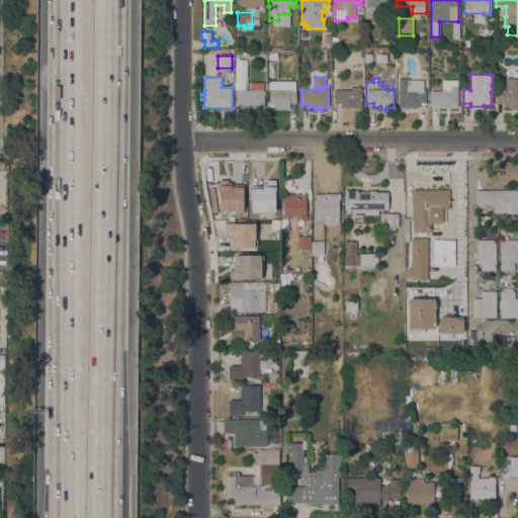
[(399,78),(409,78),(409,80),(423,80),(423,89),(426,89),(426,103),(420,103),(420,107),(411,107),(410,108),(406,108),(406,107),(399,107),(399,78)]
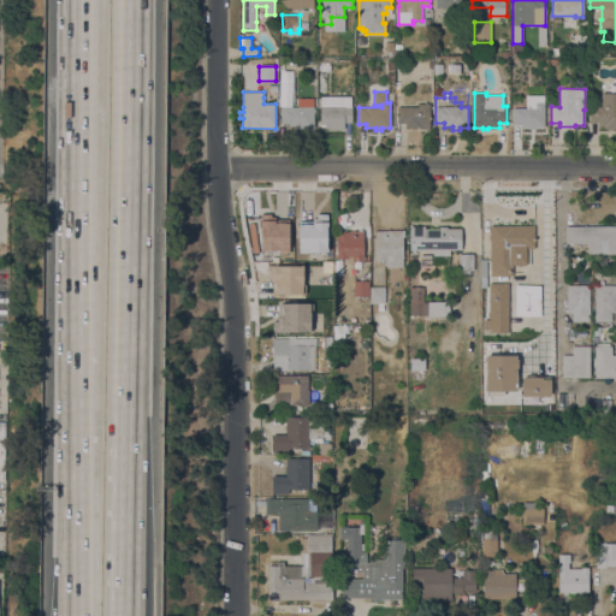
[(615,129),(614,129),(614,130),(606,130),(606,128),(604,128),(604,126),(597,125),(598,123),(590,123),(590,106),(602,106),(602,93),(615,93),(615,129)]
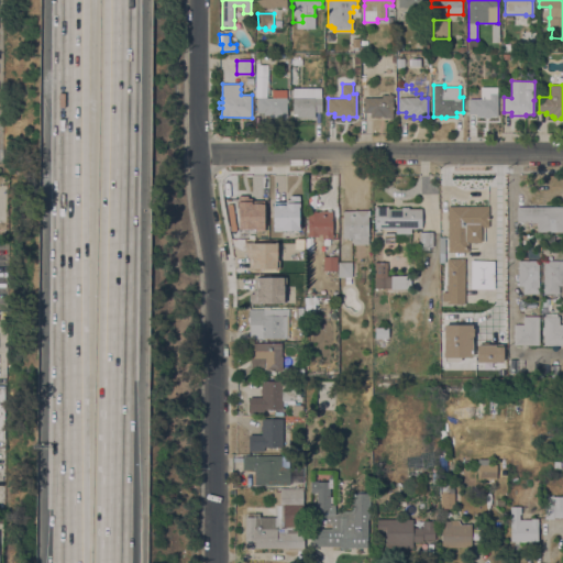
[(497,117),(489,117),(489,119),(484,119),(484,117),(476,117),(476,113),(468,113),(468,99),(481,98),(481,87),(497,87),(497,92),(497,117)]
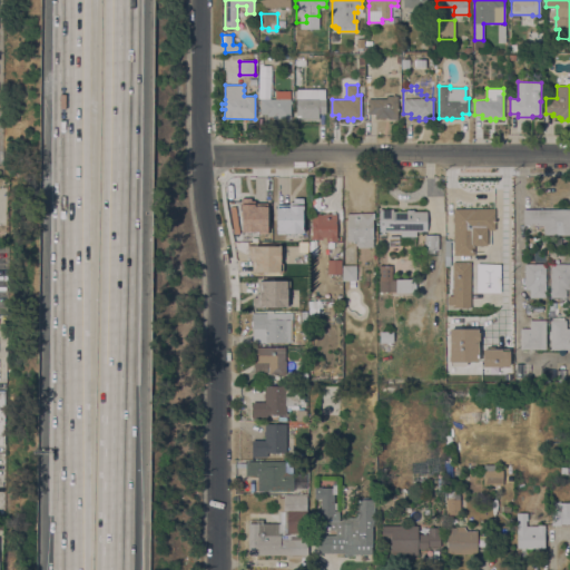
[(325,89),(325,99),(326,99),(326,114),(318,114),(318,118),(301,118),(301,117),(296,117),(296,89),(325,89)]
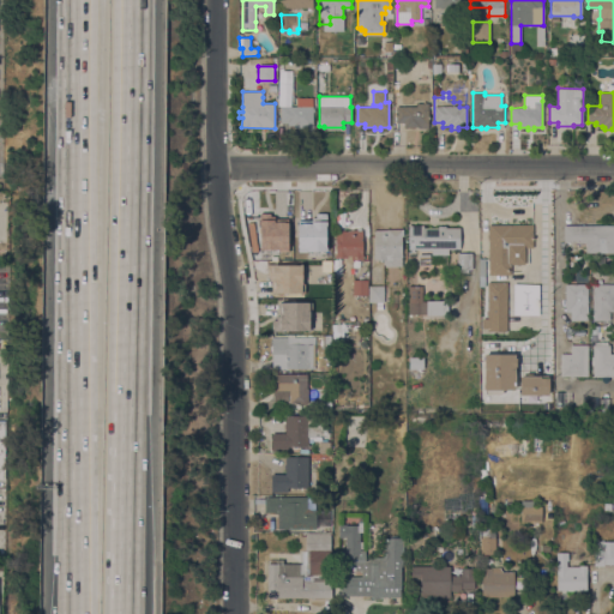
[(428,128),(419,128),(419,127),(403,127),(403,122),(396,122),(396,107),(416,107),(416,103),(428,103),(428,128)]
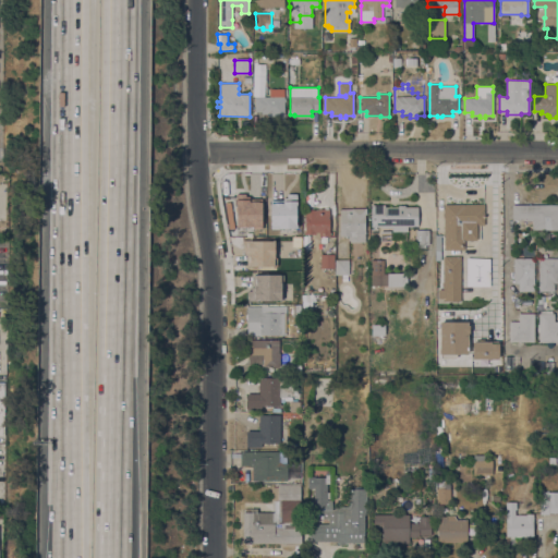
[(284,97),(284,98),(286,98),(286,101),(284,101),(284,116),(267,116),(267,114),(262,113),(262,111),(255,111),(255,96),(284,97)]
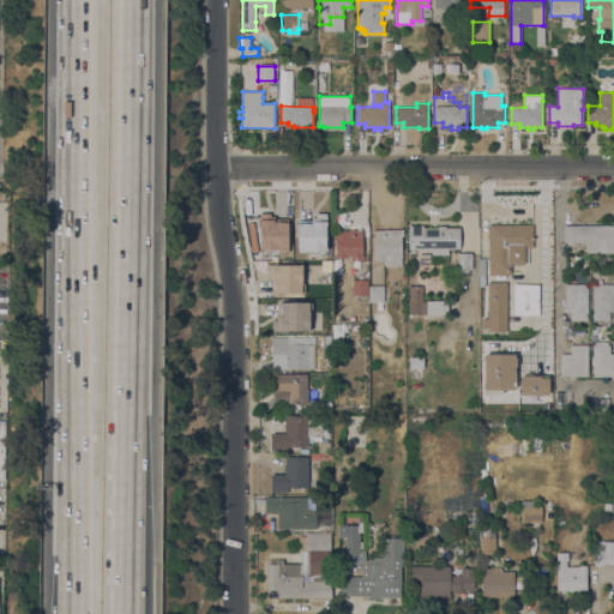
[(259,251),(288,250),(287,218),(271,218),(271,212),(258,214),(259,251)]
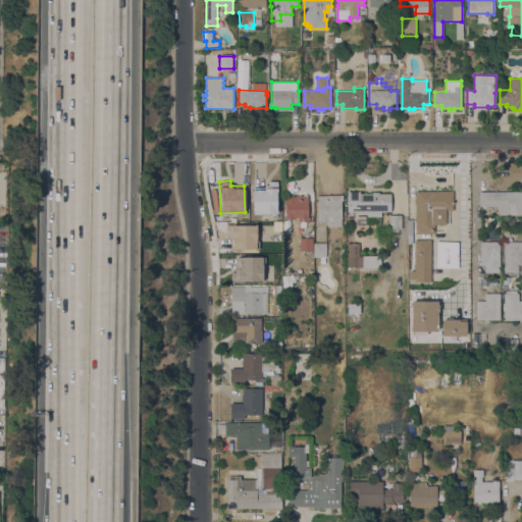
[(276,181),(266,181),(266,188),(252,188),(252,213),(276,213),(276,181)]
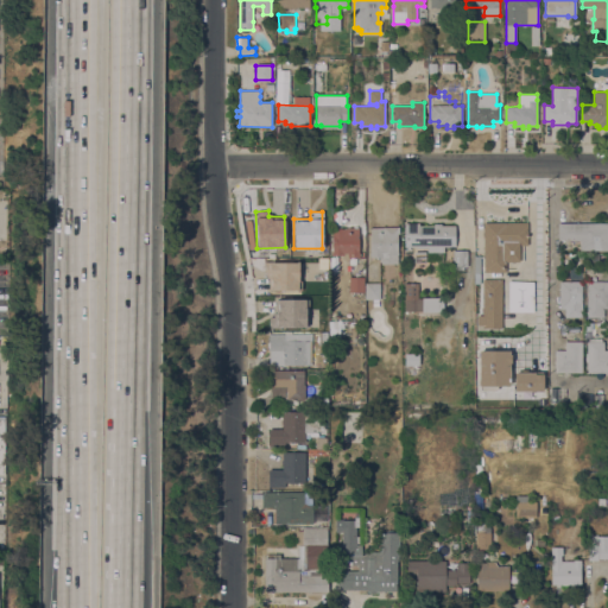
[(483,222),(527,222),(529,245),(519,245),(519,261),(506,261),(506,272),(485,272),(483,222)]
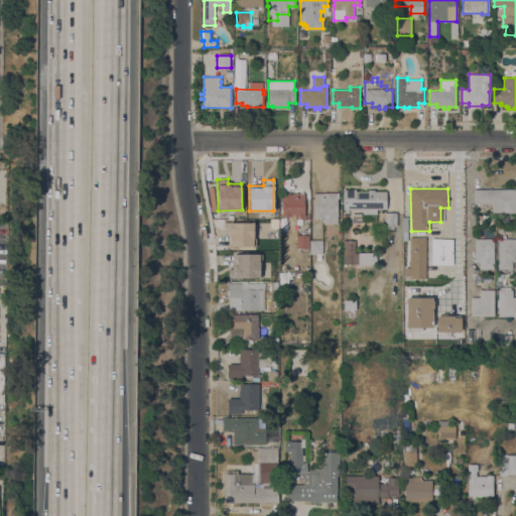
[(376,215),(376,222),(364,222),(364,215),(363,215),(363,211),(353,211),(353,210),(343,210),(343,189),(356,189),(356,191),(368,191),(368,189),(374,189),(374,191),(386,191),(386,210),(377,210),(377,215),(376,215)]
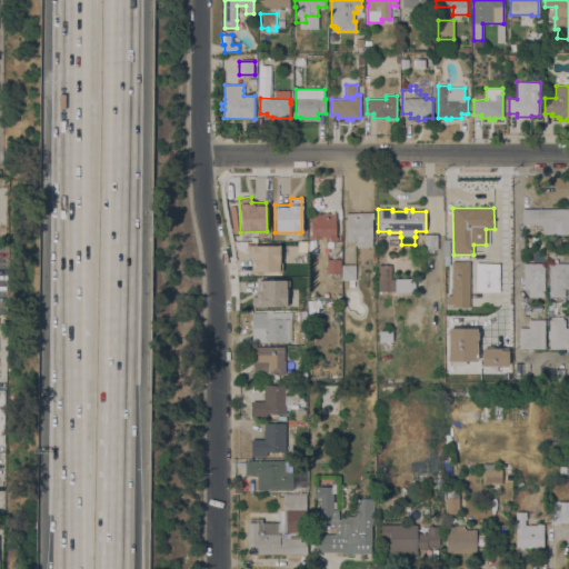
[(568,209),(568,235),(542,235),(542,225),(522,225),(522,209),(568,209)]
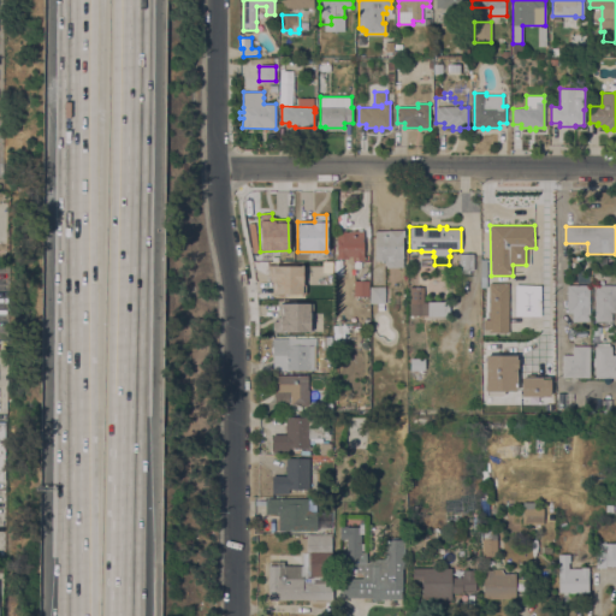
[(403,230),(403,267),(386,267),(386,265),(385,265),(385,260),(375,260),(375,255),(375,230),(403,230)]
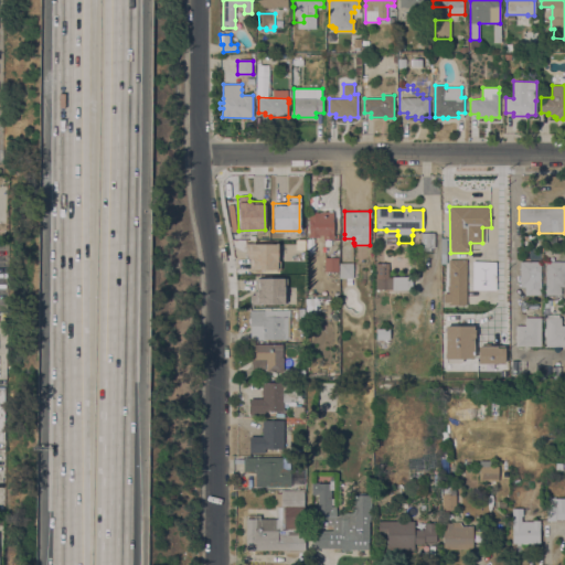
[(334,212),(334,240),(324,240),(324,241),(319,241),(319,237),(308,237),(308,217),(308,212),(334,212)]
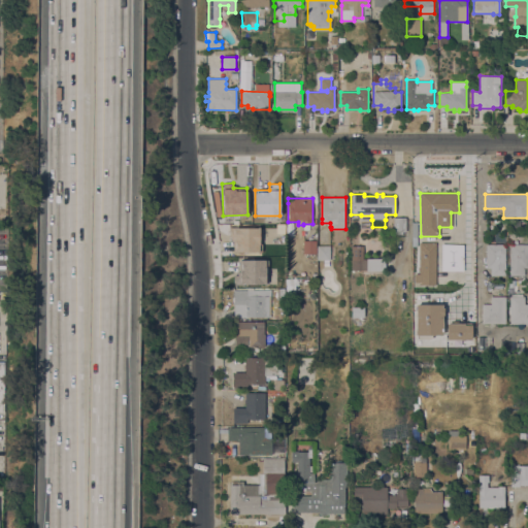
[(406,218),(406,231),(402,231),(402,234),(394,234),(394,218),(406,218)]
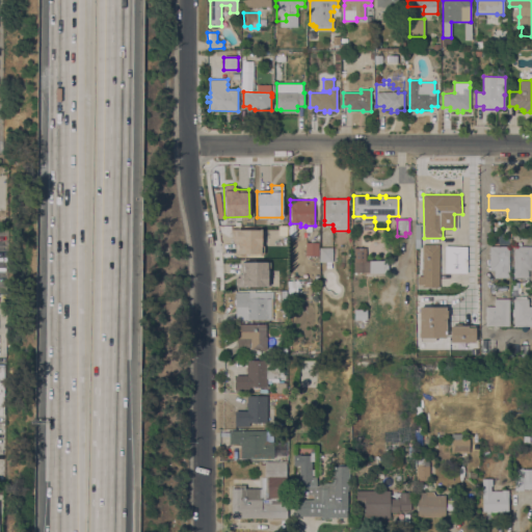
[(373,220),(372,230),(363,230),(363,220),(373,220)]
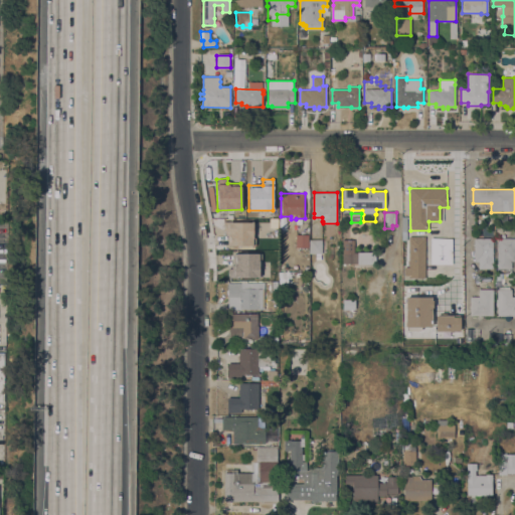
[(227,245),(252,246),(252,222),(227,221),(227,245)]
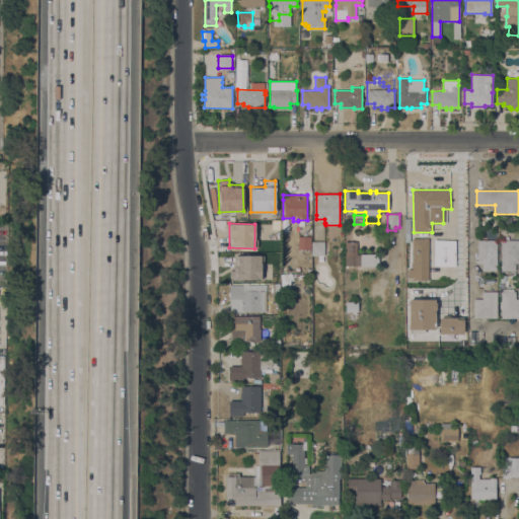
[(298,236),(310,236),(310,249),(298,249),(298,236)]
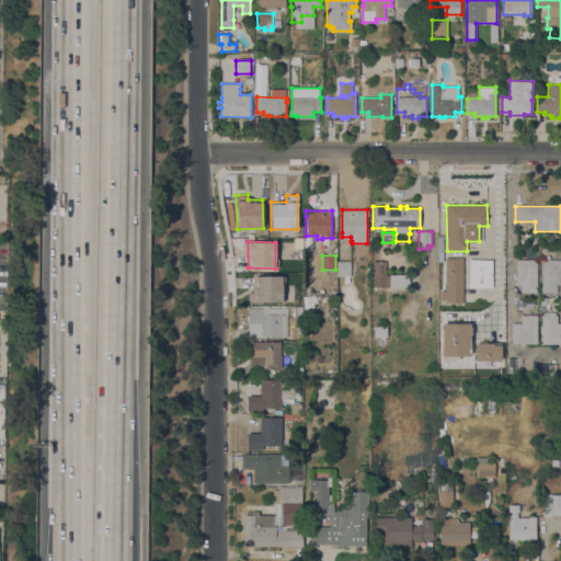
[(446,258),(464,258),(464,302),(461,302),(461,311),(447,311),(447,302),(445,302),(445,299),(441,299),(441,290),(445,290),(446,258)]
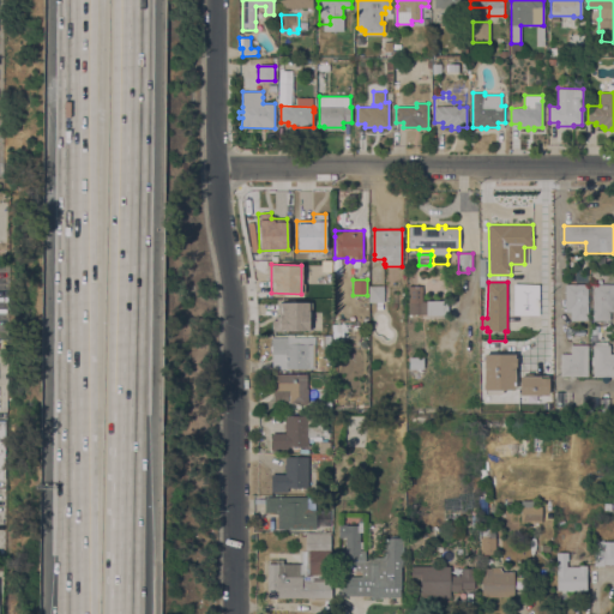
[(515,284),(539,284),(539,312),(515,312),(515,284)]
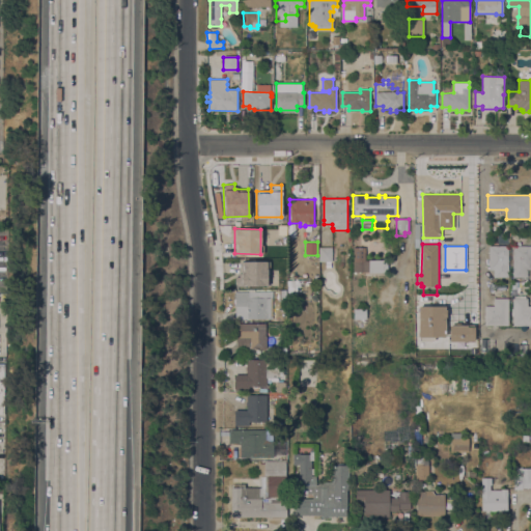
[(508,277),(494,277),(494,270),(488,270),(488,246),(508,246),(508,277)]
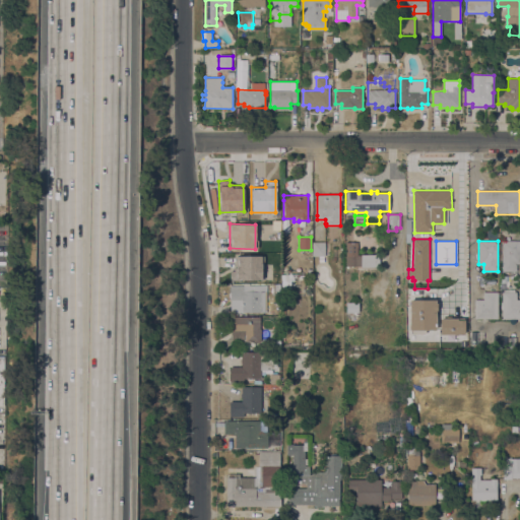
[(502,241),(519,241),(519,264),(516,264),(517,271),(502,271),(502,241)]
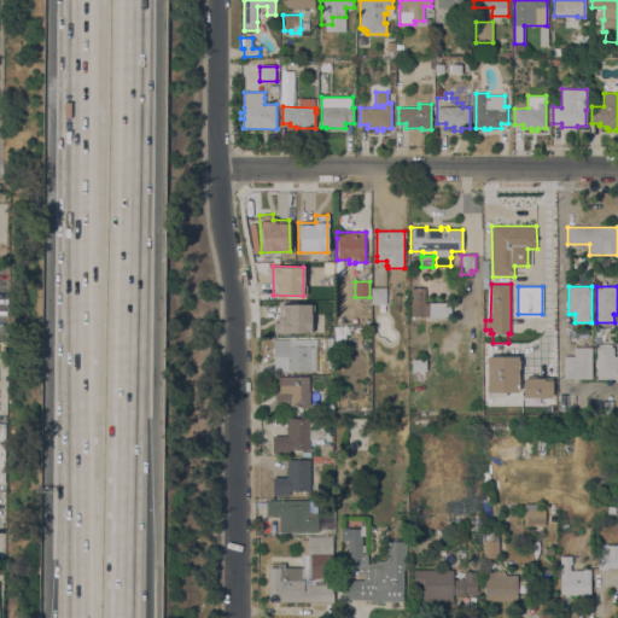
[(385,304),(385,312),(379,312),(379,304),(372,304),(371,287),(386,287),(386,304),(385,304)]
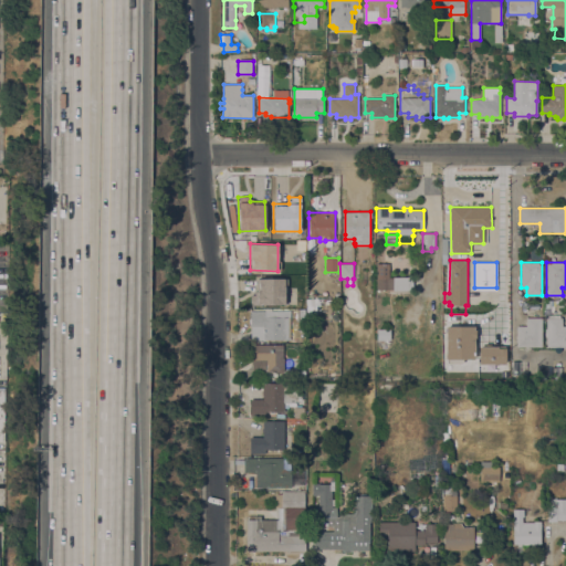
[(377,263),(389,263),(389,279),(391,279),(391,290),(377,290),(377,263)]
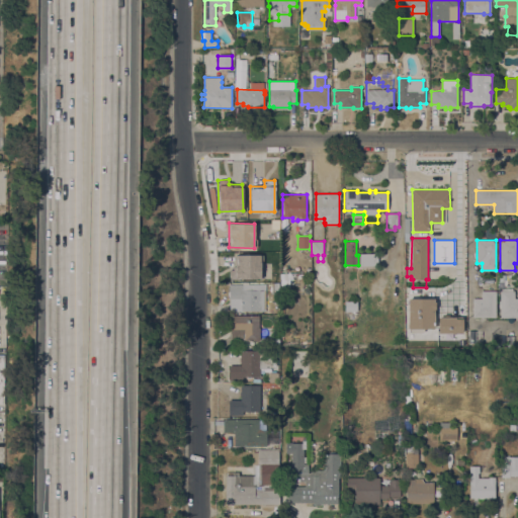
[(260,255),(234,254),(234,268),(229,268),(228,278),(260,279),(260,255)]
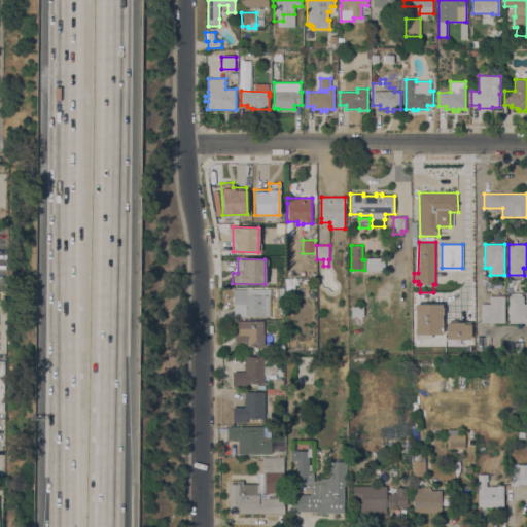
[(247,288),(271,289),(270,316),(246,316),(246,317),(234,317),(234,304),(233,304),(234,289),(247,289),(247,288)]
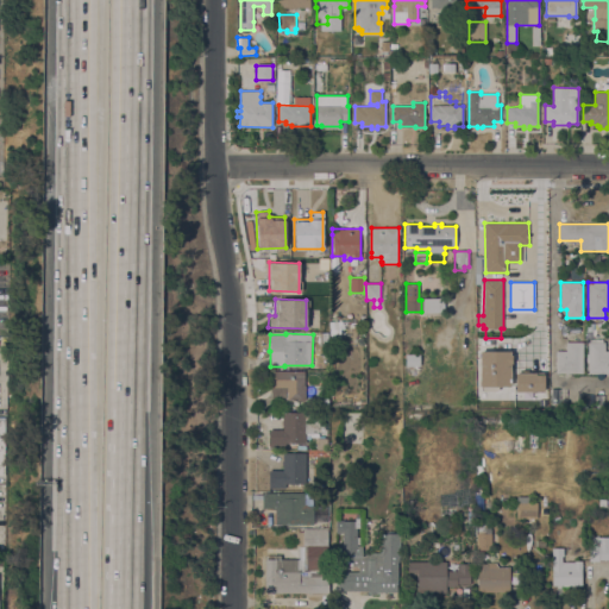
[(583,374),(556,374),(556,351),(566,351),(566,341),(583,341),(583,374)]
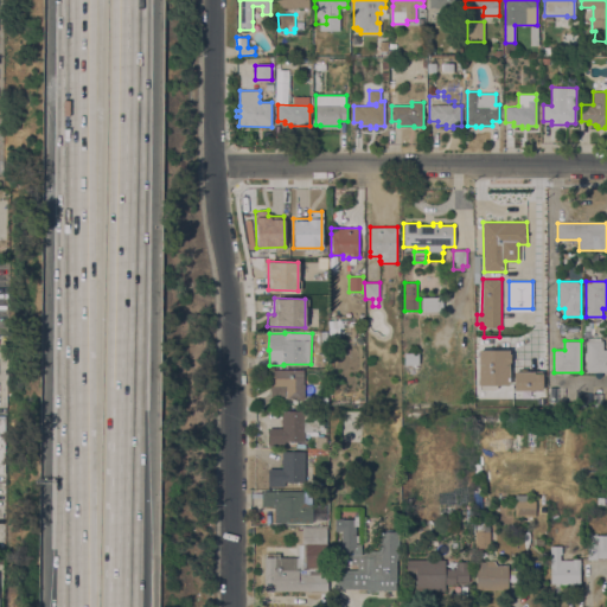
[(586,340),(604,340),(604,350),(606,350),(606,372),(587,372),(586,340)]
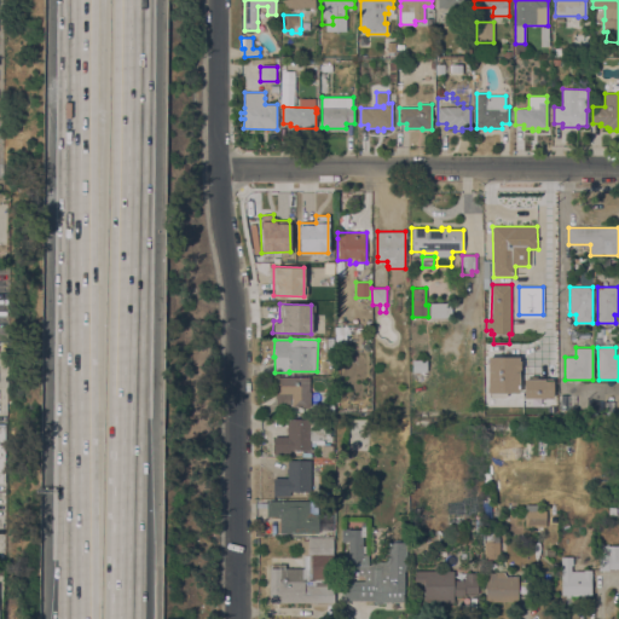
[(519,357),(486,357),(487,393),(519,393),(519,357)]
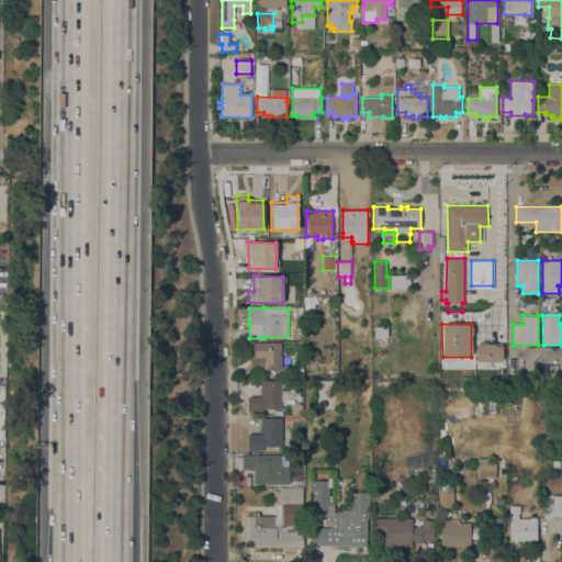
[(388,327),(388,338),(374,338),(374,336),(371,336),(371,330),(374,330),(374,327),(388,327)]
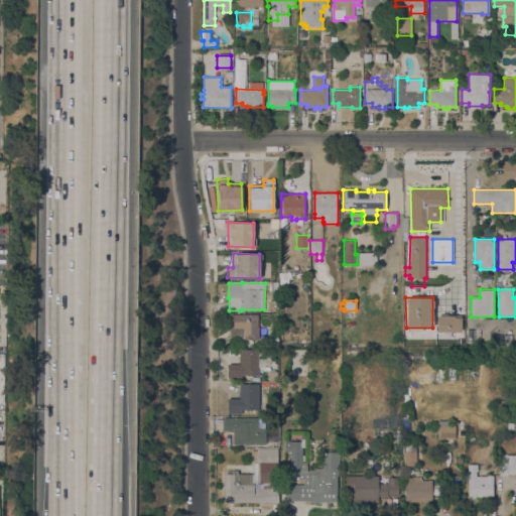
[(258,314),(258,327),(259,327),(259,339),(243,339),(243,342),(231,342),(231,329),(228,329),(228,314),(258,314)]
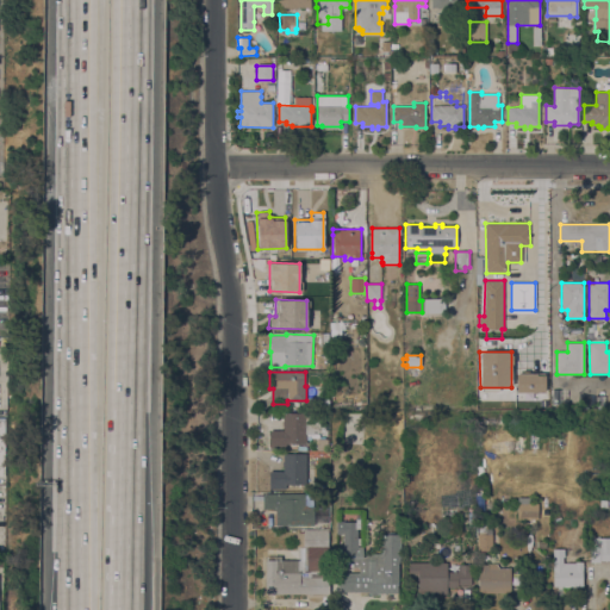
[(545,392),(543,373),(515,374),(515,392),(545,392)]
